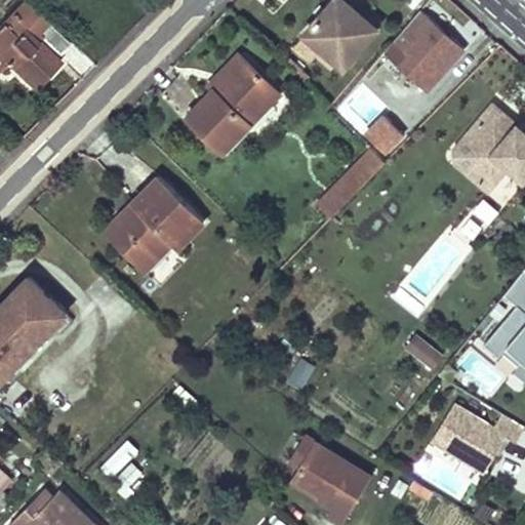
[(47,21),(26,0),(24,0),(0,25),(0,56),(8,65),(33,89),(59,63),(33,36),(47,21)]
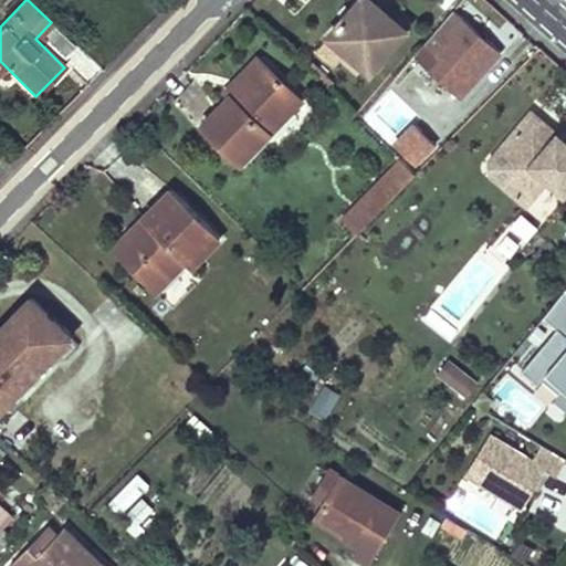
[(381,9),(369,0),(359,0),(328,37),(345,51),(370,72),(402,33),(378,14),(381,9)]
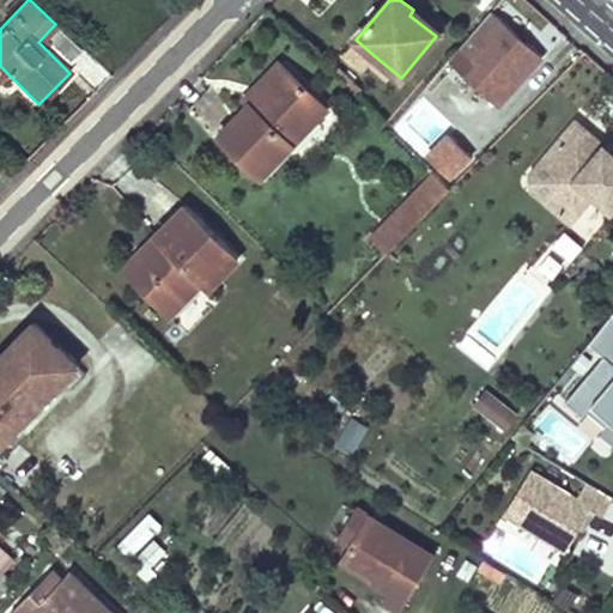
[(542,56),(491,8),(460,44),(478,61),(466,76),(499,105),(542,56)]
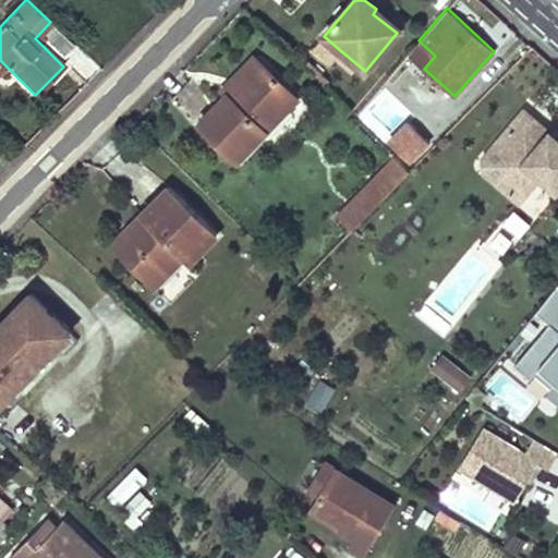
[(401,29),(376,9),(373,14),(397,33),(401,29)]
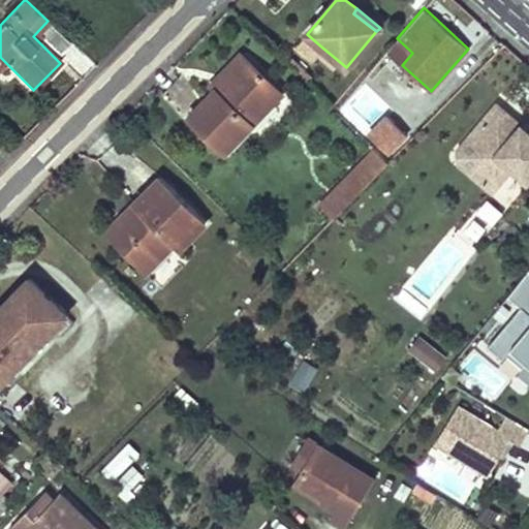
[(322,48),(307,34),(297,47),(311,61),(322,48)]
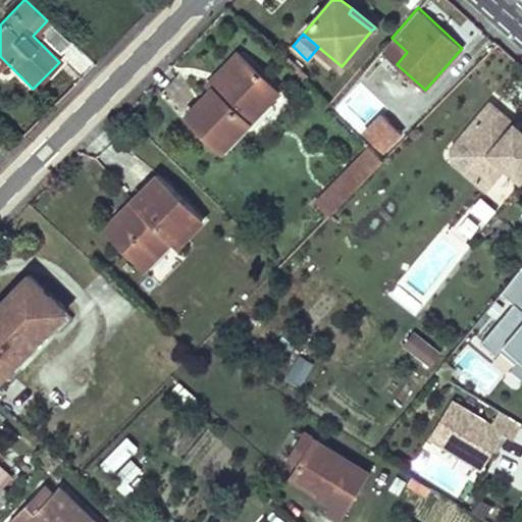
[(240,71),(229,62),(209,83),(214,90),(218,93),(240,71)]
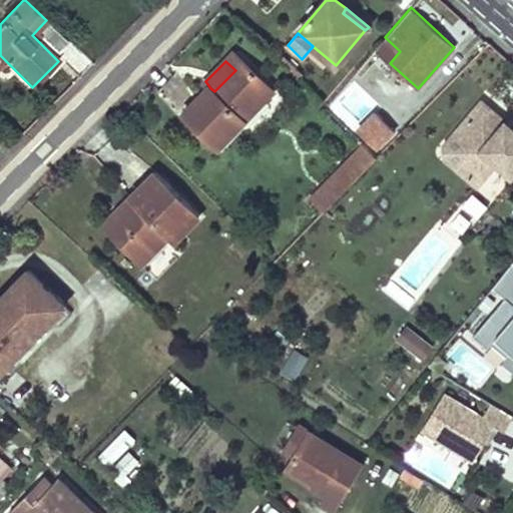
[(210,88),(184,115),(218,148),(266,101),(235,70),(214,91),(210,88)]
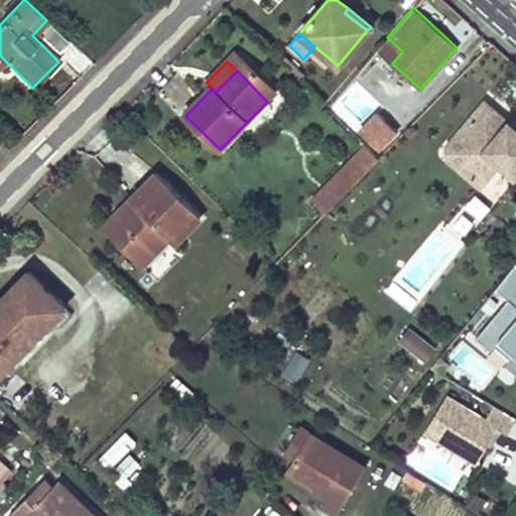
[(446,159),(478,186),(478,185),(497,163),(513,177),(515,173),(515,129),(483,101),(445,144),(446,159)]
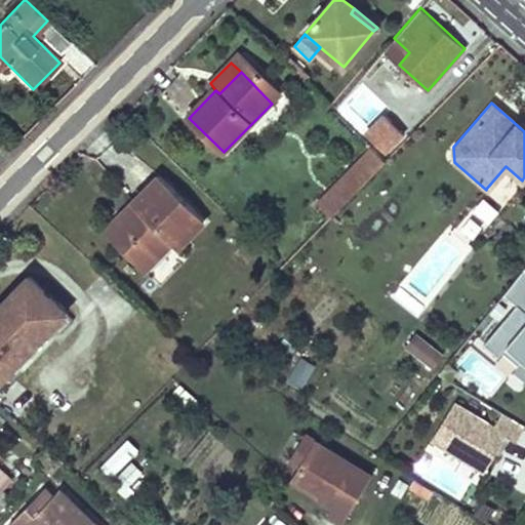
[(389,116),(368,136),(384,151),(403,130),(389,116)]
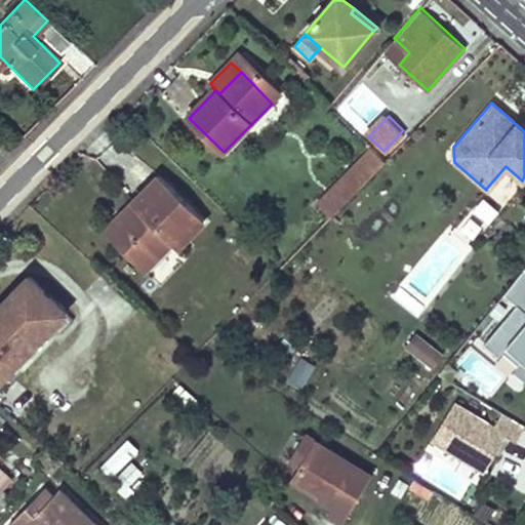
[(360,159),(317,203),(326,212),(370,169),(360,159)]
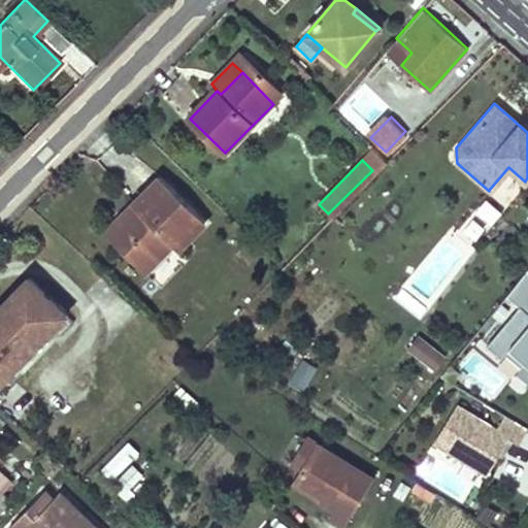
[(178,250),(205,222),(160,177),(132,205),(137,210),(110,238),(144,271),(172,244),(178,250)]
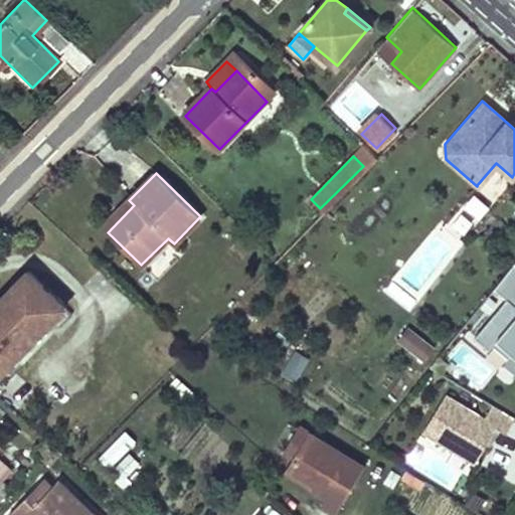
[(448,225),(463,238),(484,212),(469,199),(448,225)]
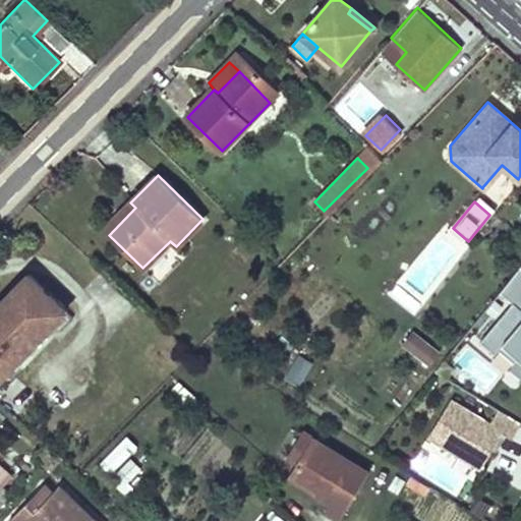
[(130,203),(103,229),(109,235),(135,208),(130,203)]
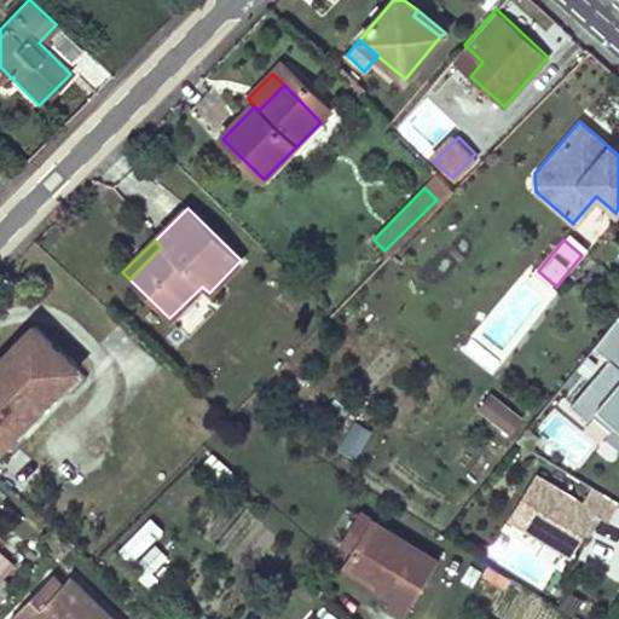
[(33,325),(0,356),(0,426),(6,433),(76,369),(33,325)]
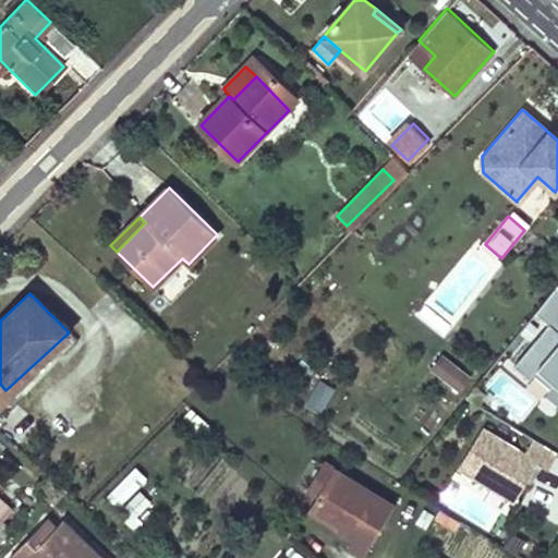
[(461,390),(473,374),(443,353),(431,370),(461,390)]
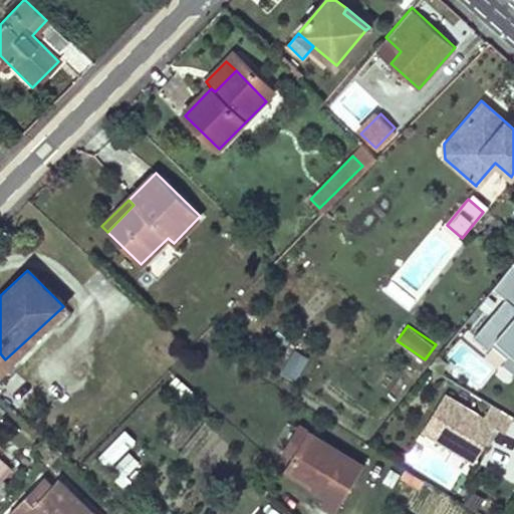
[(296,380),(309,356),(293,347),(280,371),(296,380)]
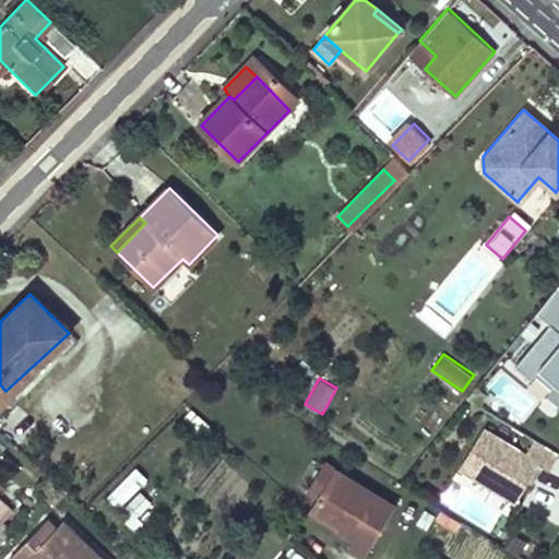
[(514,509),(544,460),(486,426),(441,502),(487,530),(503,502),(514,509)]
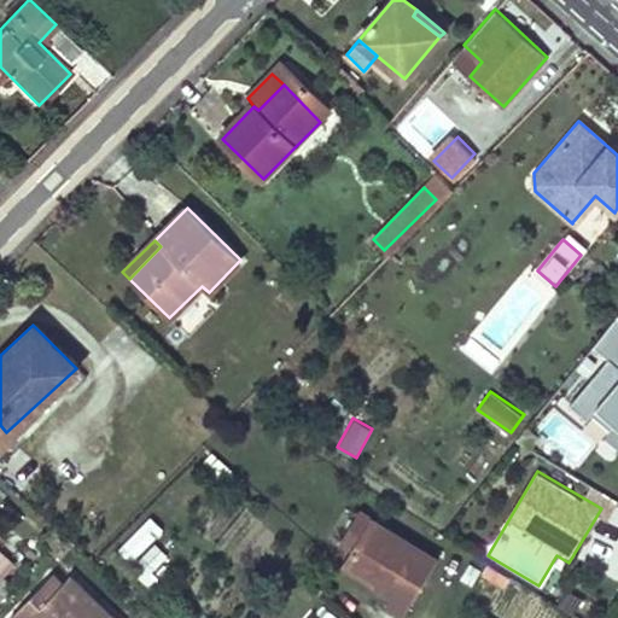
[(368,519),(356,513),(337,543),(349,549),(368,519)]
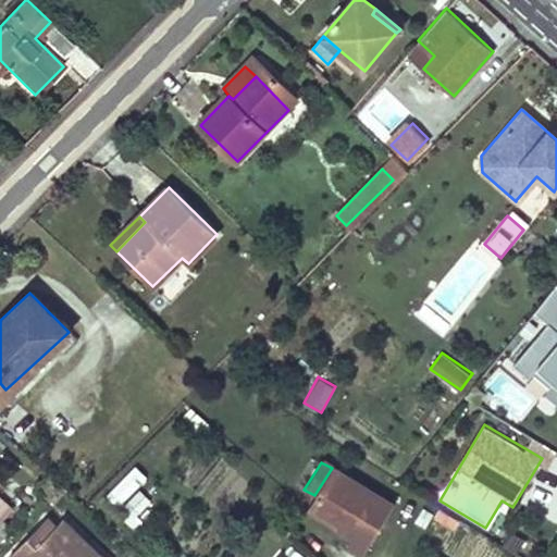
[(110,493),(122,503),(145,474),(134,465),(110,493)]
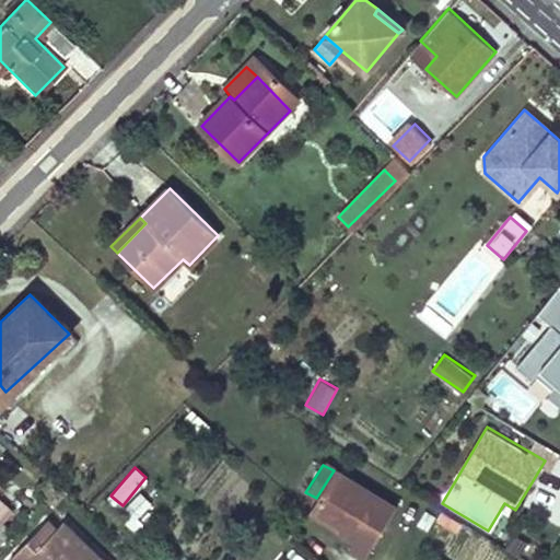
[(364,558),(395,509),(334,470),(316,498),(312,505),(341,524),(339,529),(353,539),(349,547),(364,558)]
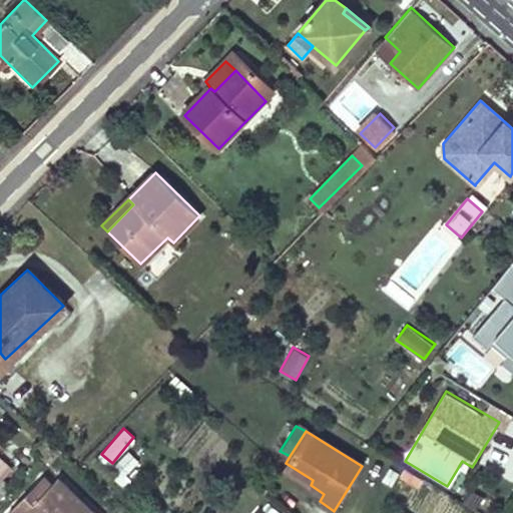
[(127,449),(116,459),(126,472),(138,462),(127,449)]
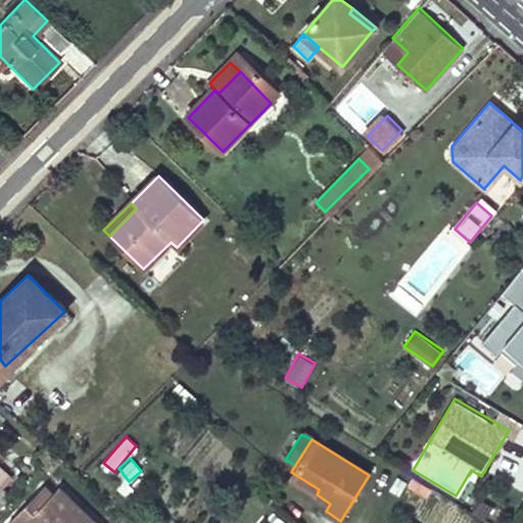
[(319,489),(291,472),(288,477),(317,494),(319,489)]
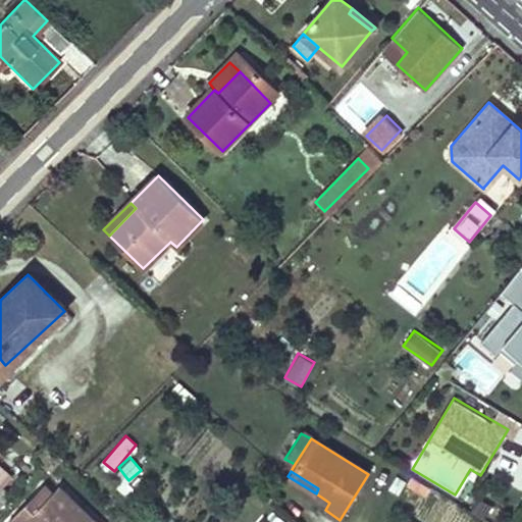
[(41,503),(51,491),(42,482),(32,493),(41,503)]
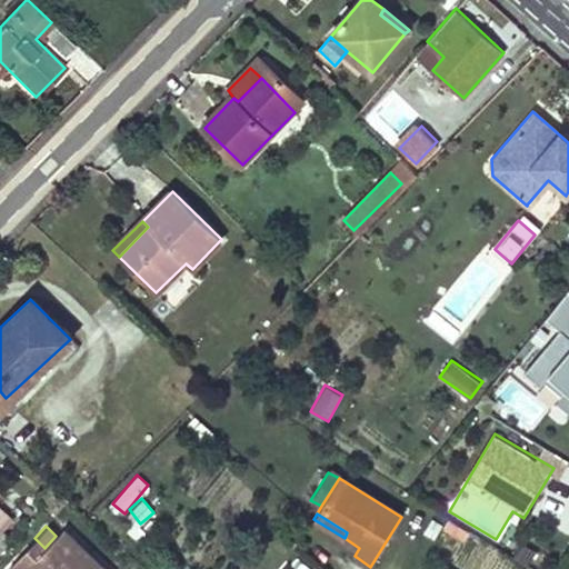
[(35,538),(8,566),(10,568),(110,568),(65,527),(56,536),(45,548),(35,538)]
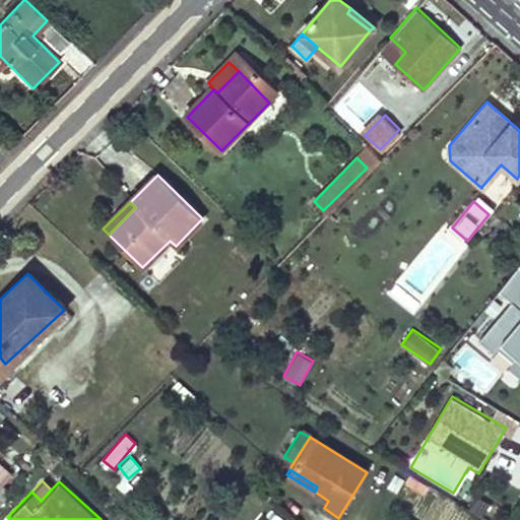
[(0,504),(9,494),(0,483),(0,482),(0,504)]
